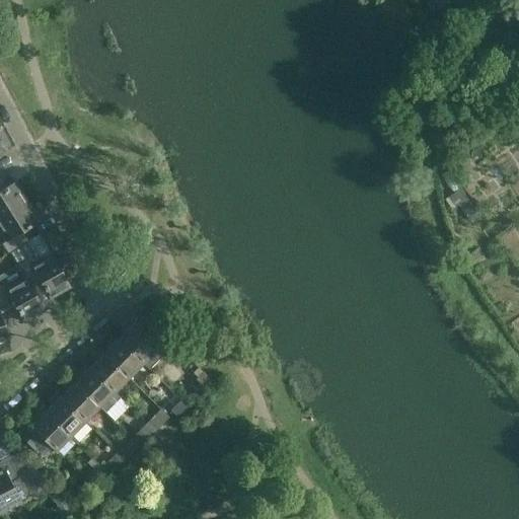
[(0,219),(26,203),(15,184),(0,194),(0,219)]
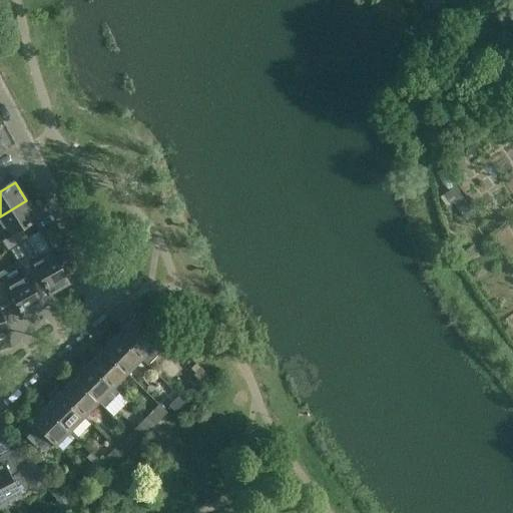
[(26,200),(0,216),(0,232),(4,239),(0,242),(6,251),(10,249),(10,250),(28,239),(21,228),(37,218),(26,200)]
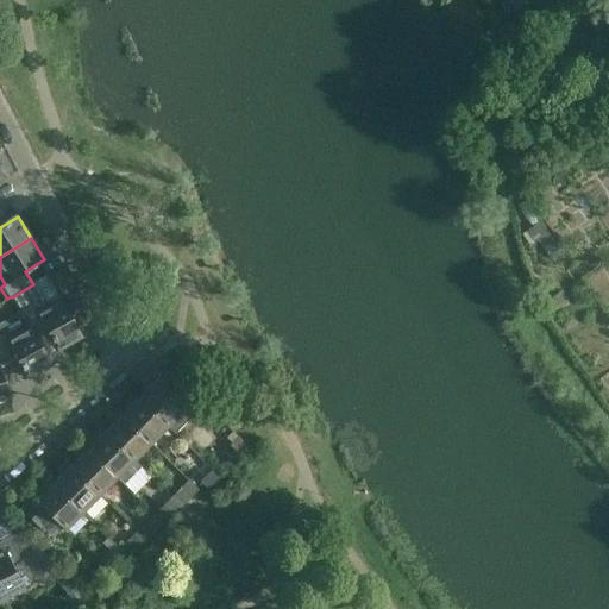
[(33,284),(12,297),(22,313),(30,327),(36,337),(46,331),(58,351),(82,337),(70,318),(79,313),(73,303),(66,308),(60,300),(48,306),(33,284)]
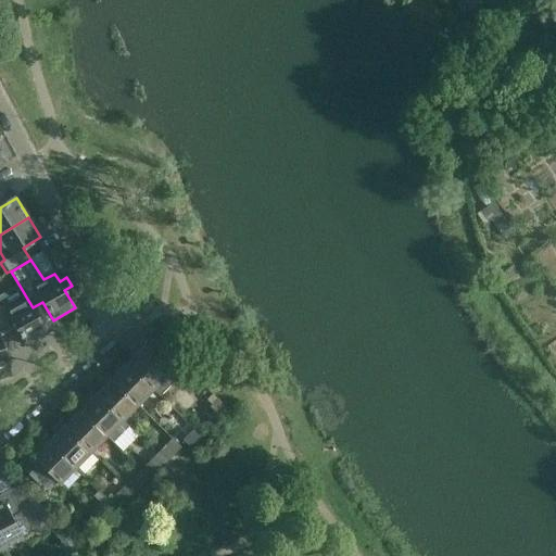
[(0,306),(0,336),(16,328),(27,345),(47,333),(33,307),(27,299),(7,311),(3,305),(0,306)]
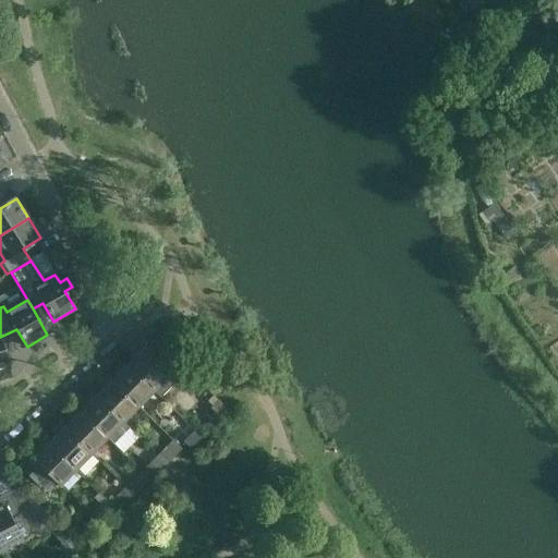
[(0,372),(10,368),(0,339),(0,372)]
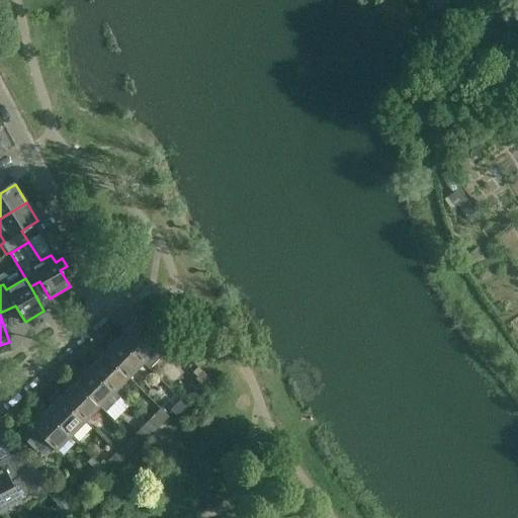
[(143,361),(142,362),(149,368),(173,343),(150,321),(141,330),(128,319),(122,325),(122,330),(123,331),(117,337),(143,361)]
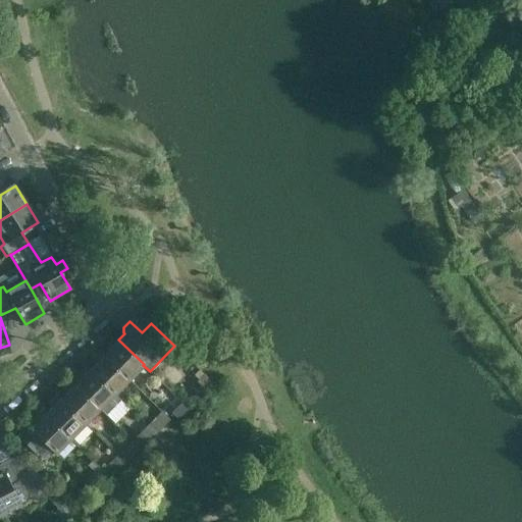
[(128,379),(143,365),(144,364),(118,340),(115,336),(108,343),(108,347),(110,349),(104,355),(128,379)]
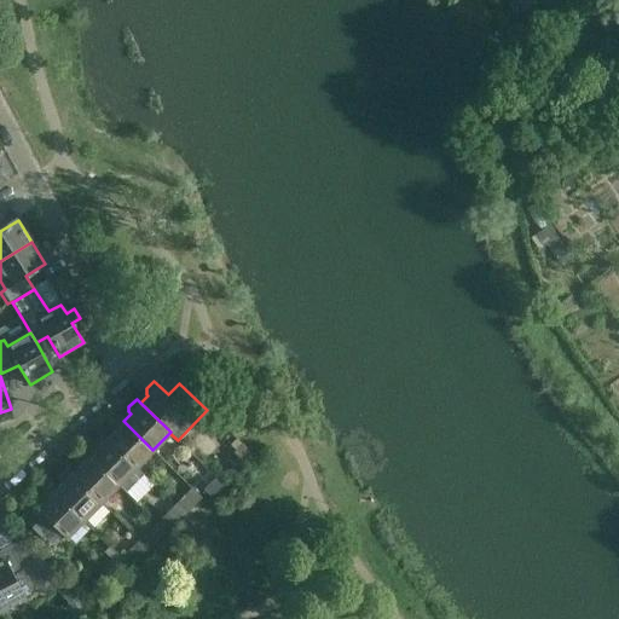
[(152,450),(123,421),(119,416),(111,424),(111,429),(114,431),(106,438),(136,468),(136,467),(152,450)]
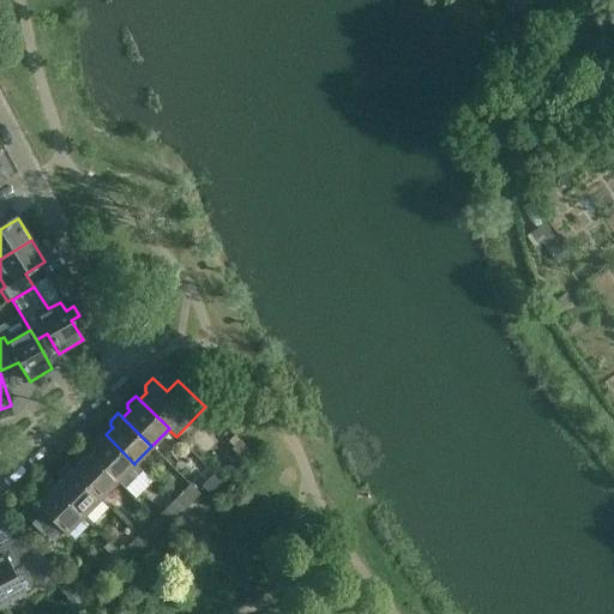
[(88,452),(118,481),(119,480),(126,487),(143,470),(134,463),(134,464),(106,434),(101,431),(92,439),(92,443),(95,445),(88,452)]
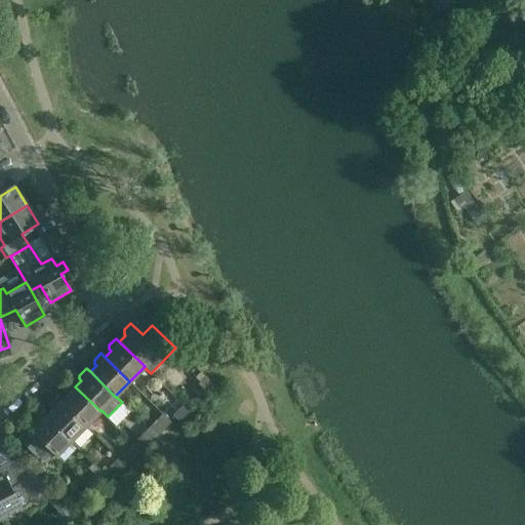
[(214,385),(200,372),(195,377),(200,382),(198,385),(202,388),(197,393),(197,395),(201,398),(214,385)]
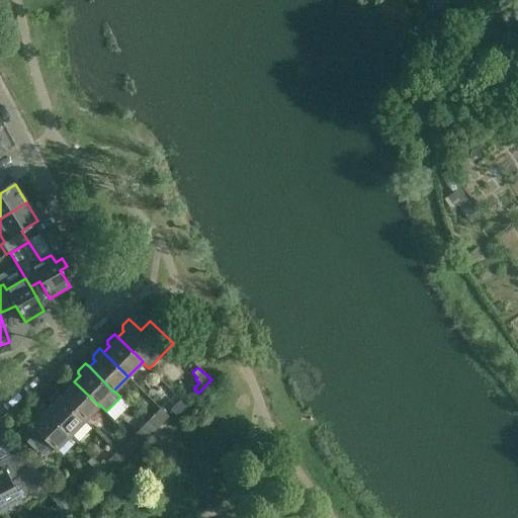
[(99,406),(74,381),(71,378),(64,384),(64,389),(65,391),(60,396),(84,421),(99,406)]
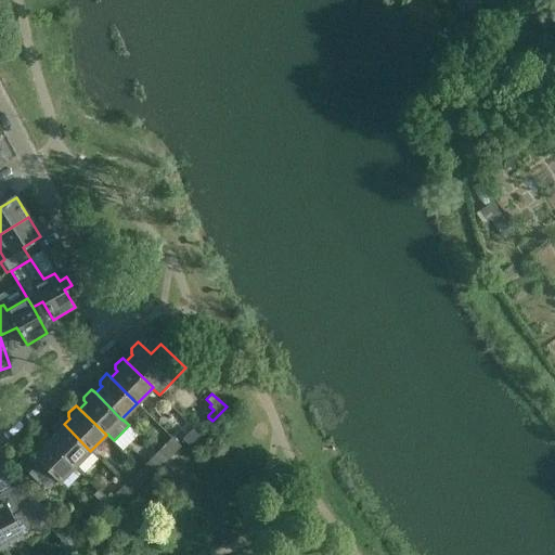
[(178,412),(170,418),(180,428),(186,434),(182,438),(189,444),(199,434),(196,430),(186,421),(178,412)]
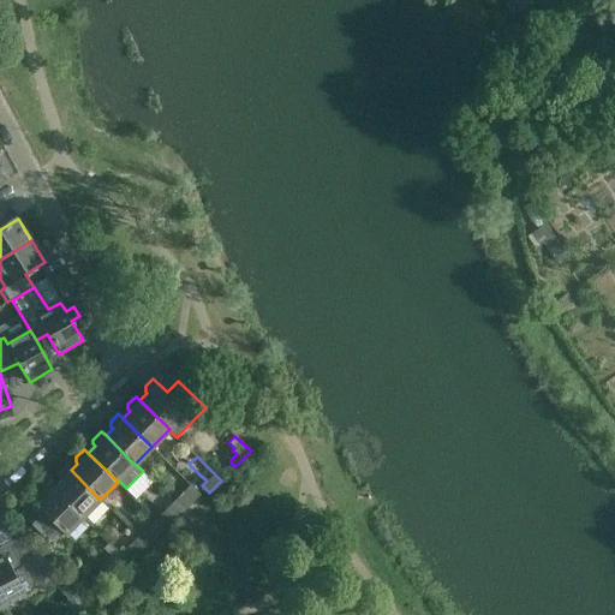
[(53,488),(83,517),(100,500),(71,470),(66,466),(59,475),(58,479),(60,481),(53,488)]
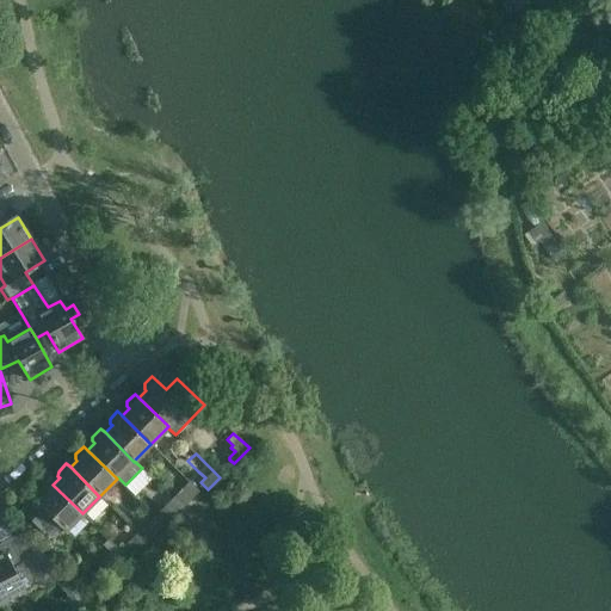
[(82,513),(53,485),(49,481),(41,488),(41,493),(42,495),(35,503),(37,504),(25,516),(47,536),(57,524),(65,531),(82,513)]
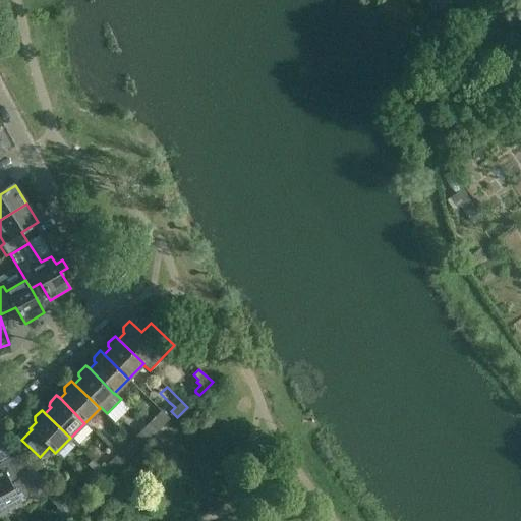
[(147,425),(155,433),(170,419),(161,410),(147,425)]
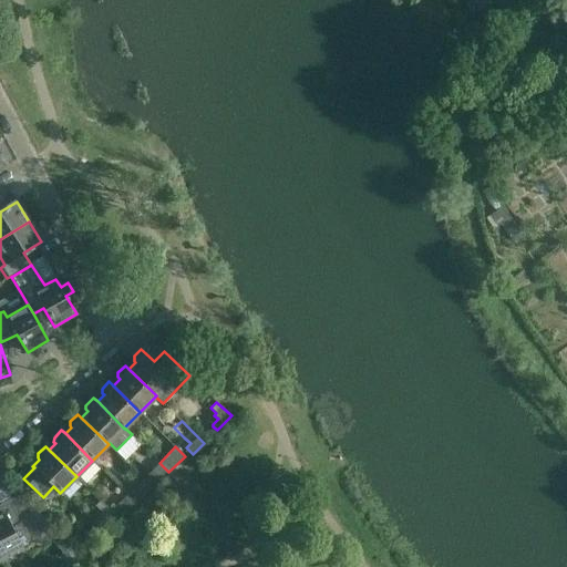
[(143,480),(153,488),(168,472),(160,463),(143,480)]
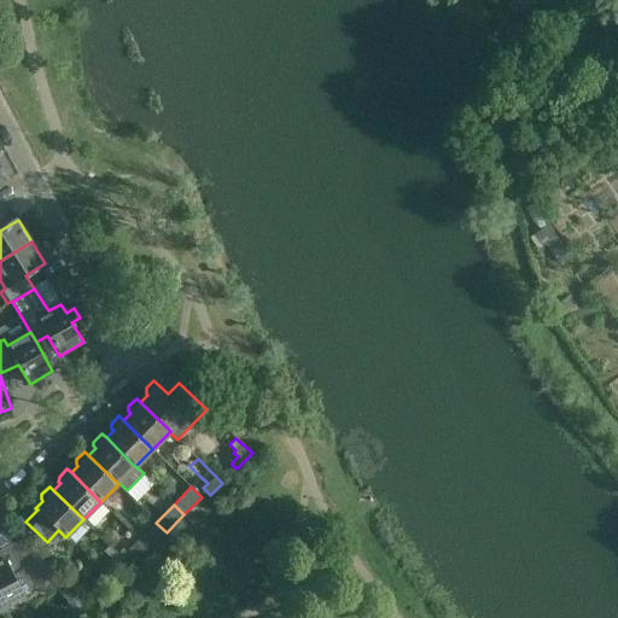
[(139,540),(149,551),(167,532),(156,523),(139,540)]
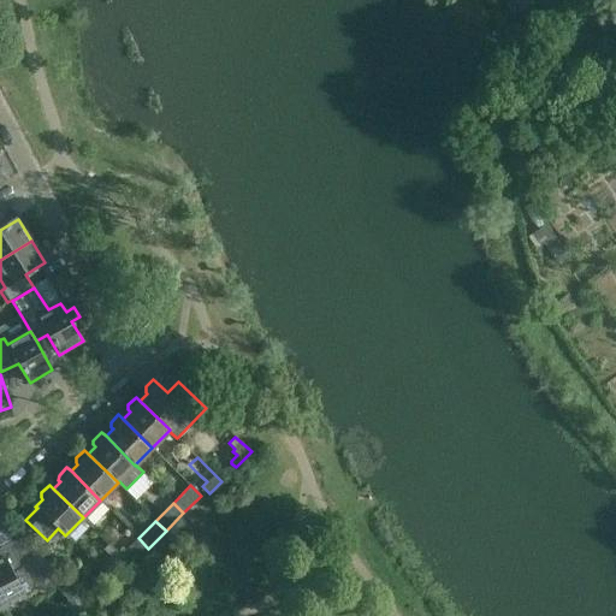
[(131,566),(148,549),(138,538),(122,555),(120,556),(131,566)]
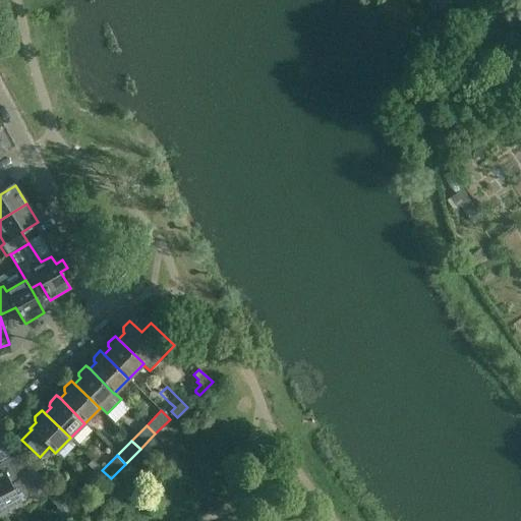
[(0,509),(2,513),(26,500),(30,491),(10,457),(0,462),(0,509)]
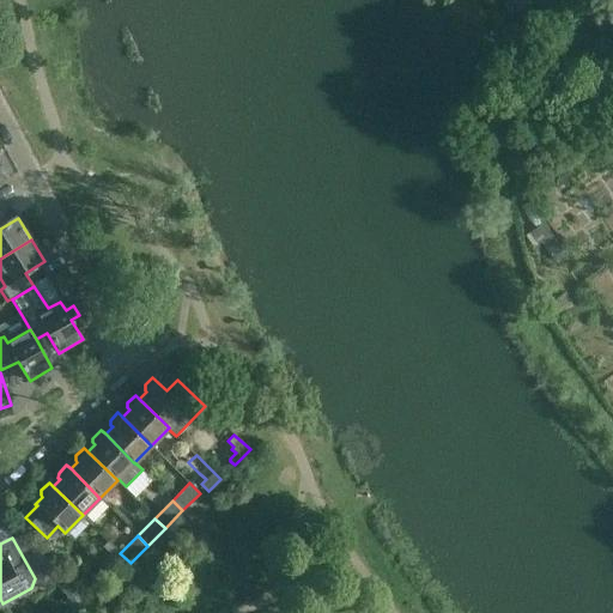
[(120,553),(121,552),(110,542),(104,548),(114,558),(110,560),(123,570),(131,563),(120,553)]
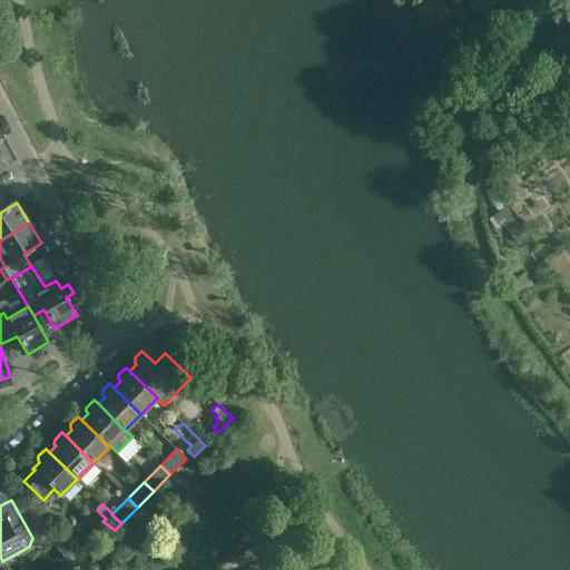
All buildings are outlined.
